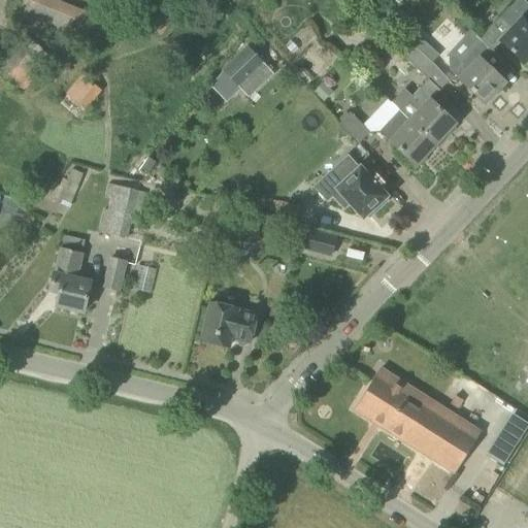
[(97,56),(109,25),(46,0),(23,0),(13,23),(97,56)]
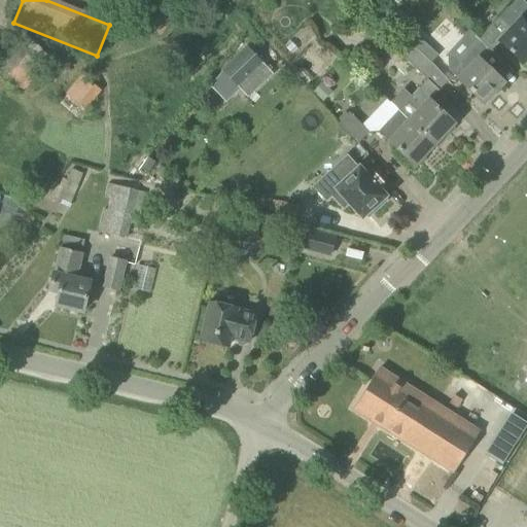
[(160,35),(178,14),(190,0),(154,0),(152,2),(139,18),(160,35)]
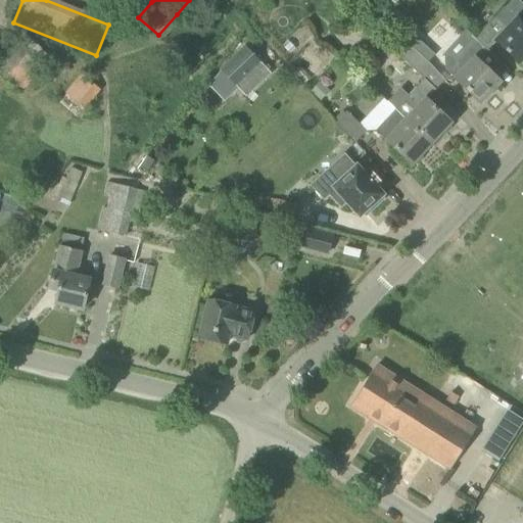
[(507,30),(495,41),(504,49),(519,63),(520,62),(522,64),(522,4),(519,0),(513,0),(495,17),(495,18),(507,30)]
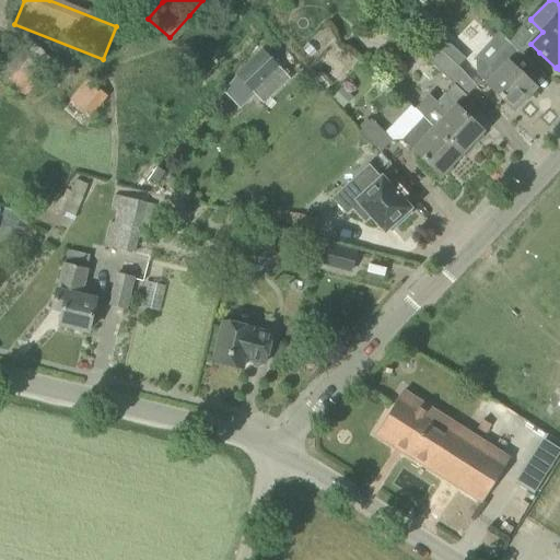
[(465,59),(416,13),(409,21),(439,48),(458,67),(465,59)]
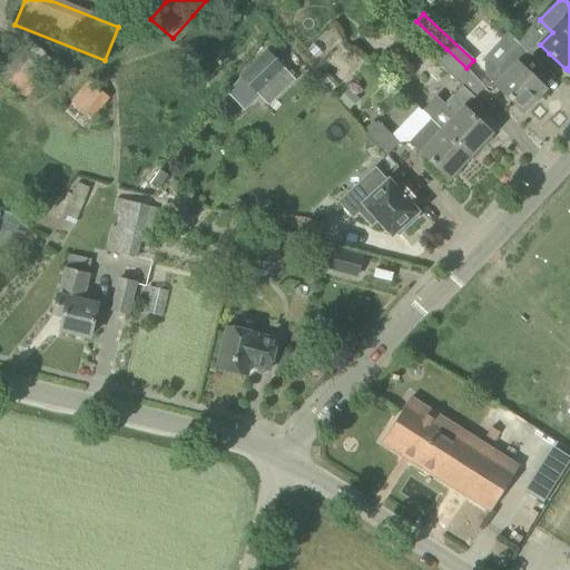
[(58,66),(28,33),(0,59),(0,74),(22,98),(58,66)]
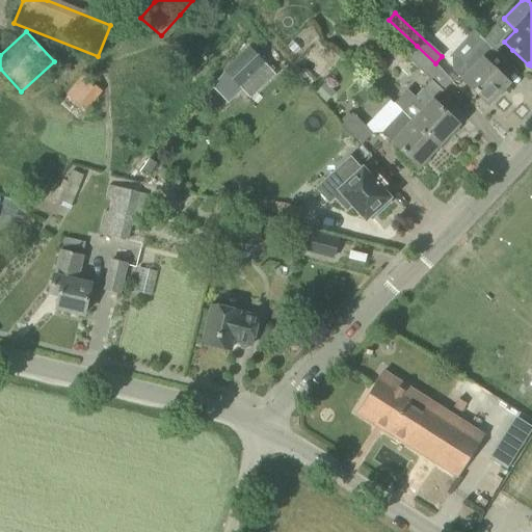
[(501,76),(511,64),(485,41),(474,31),(452,54),(453,72),(489,105),(509,84),(501,76)]
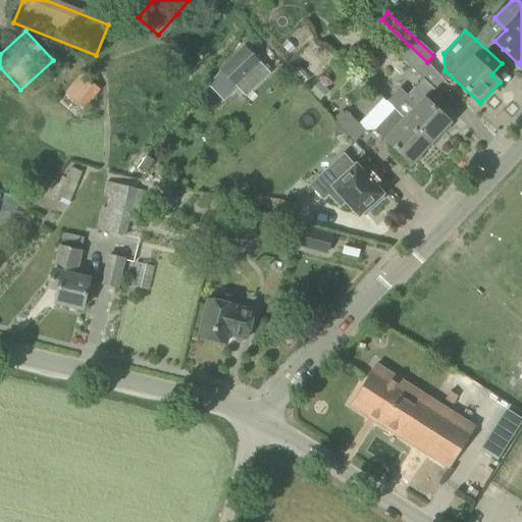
[(260,63),(244,45),(218,69),(236,87),(260,63)]
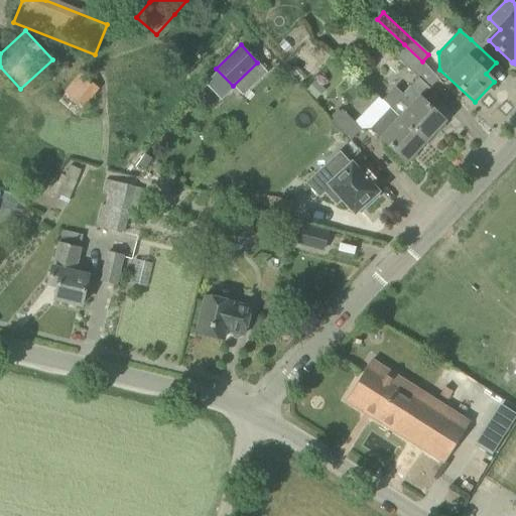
[(404,44),(394,55),(411,73),(422,61),(404,44)]
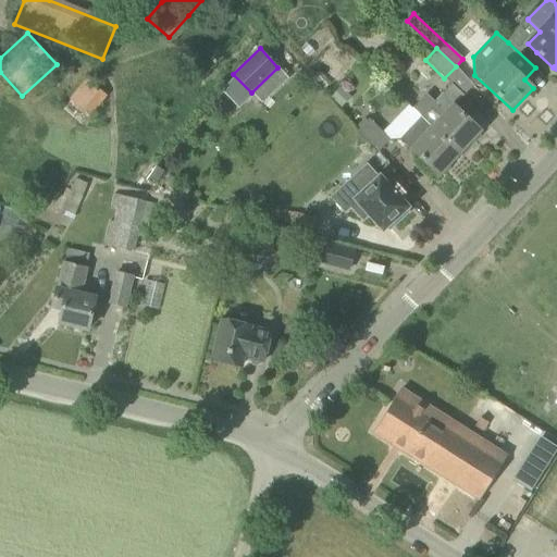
[(88,116),(107,96),(88,81),(71,101),(88,116)]
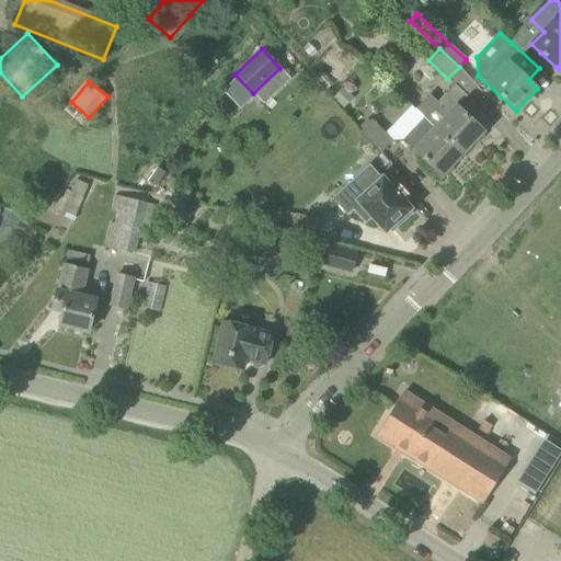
[(428,94),(414,110),(424,118),(424,117),(464,153),(483,132),(457,107),(467,96),(455,86),(437,103),(428,94)]
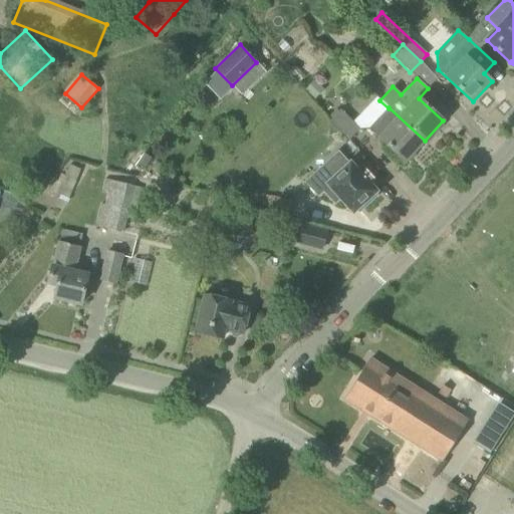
[(314,99),(323,89),(315,81),(306,90),(314,99)]
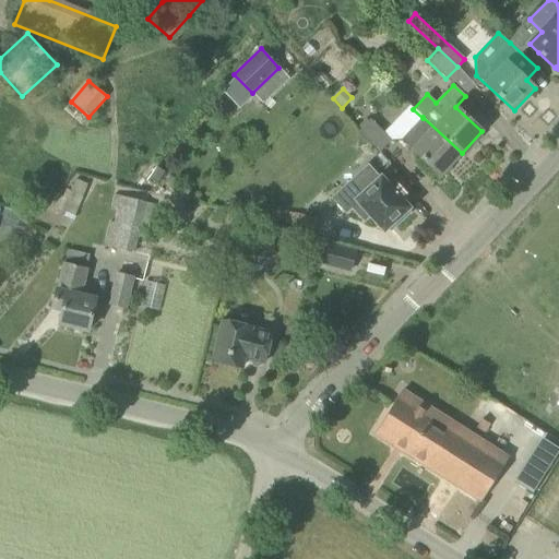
[(462,153),(423,117),(423,118),(402,140),(440,176),(462,153)]
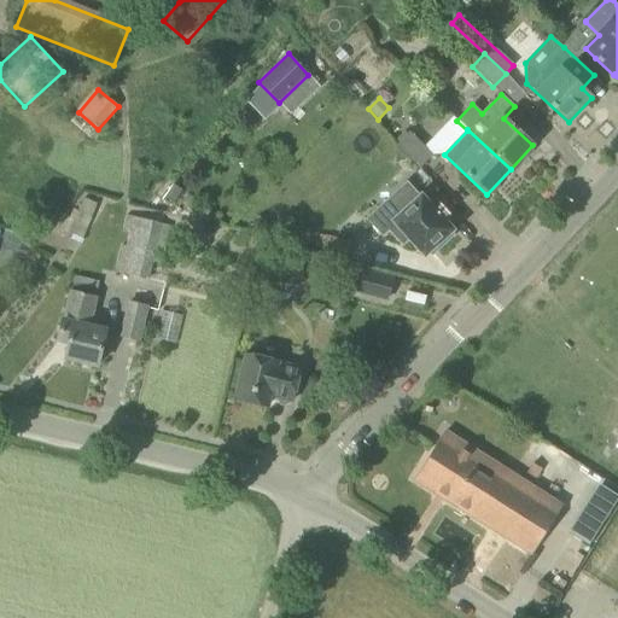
[(420,168),(432,155),(409,132),(397,145),(420,168)]
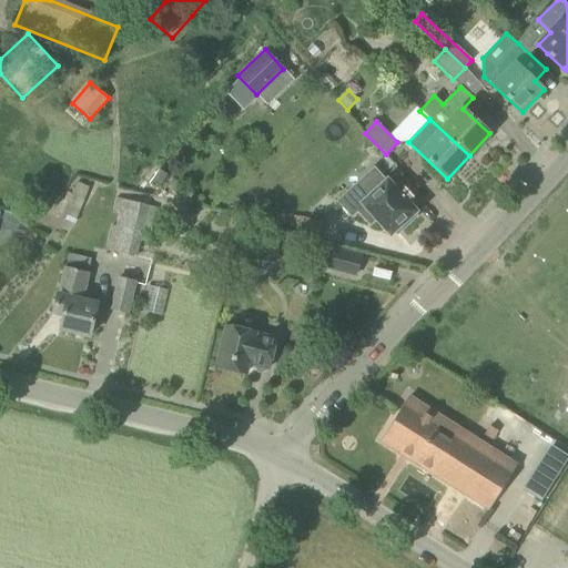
[(156,168),(151,176),(160,182),(165,174),(156,168)]
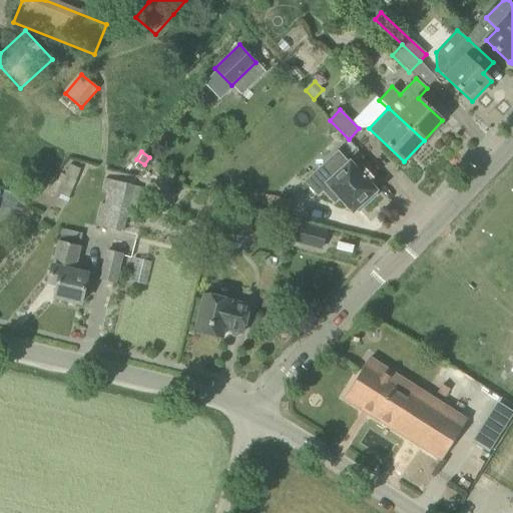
[(323,189),(335,202),(340,197),(353,212),(363,202),(365,205),(375,196),(376,191),(350,163),(333,178),(323,167),(307,182),(318,194),(323,189)]
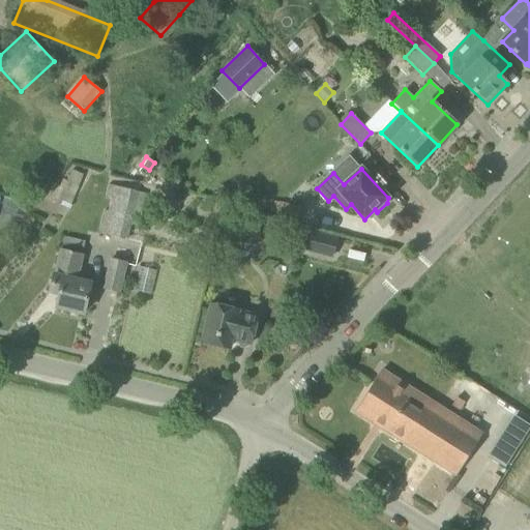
[(67,181),(58,205),(70,209),(79,185),(80,185),(84,175),(72,170),(67,181)]
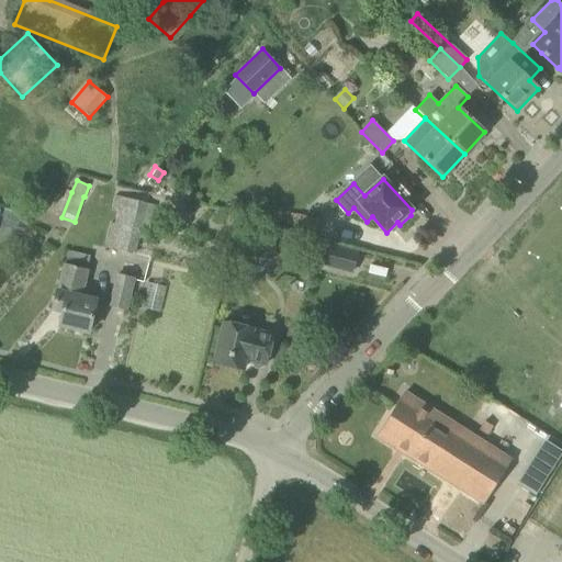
[(154,205),(120,199),(114,225),(111,224),(107,248),(135,254),(137,240),(146,243),(154,205)]
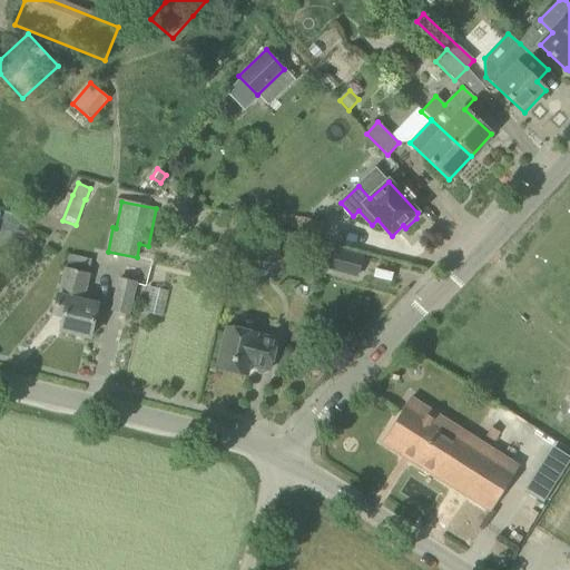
[(313,222),(310,233),(322,236),(325,224),(313,222)]
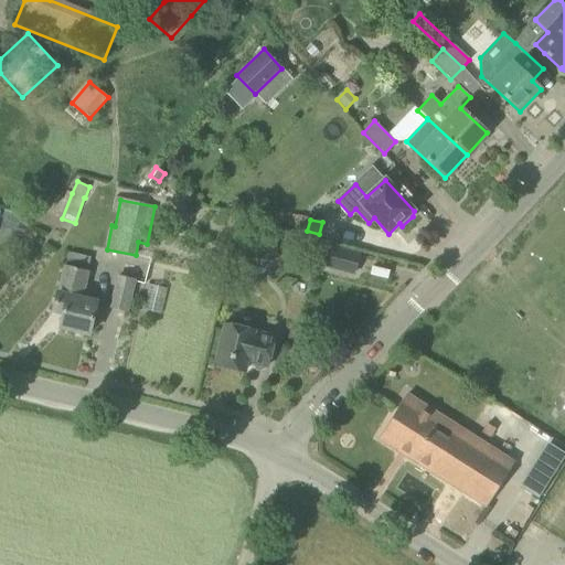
[(353,275),(359,253),(318,242),(312,265),(353,275)]
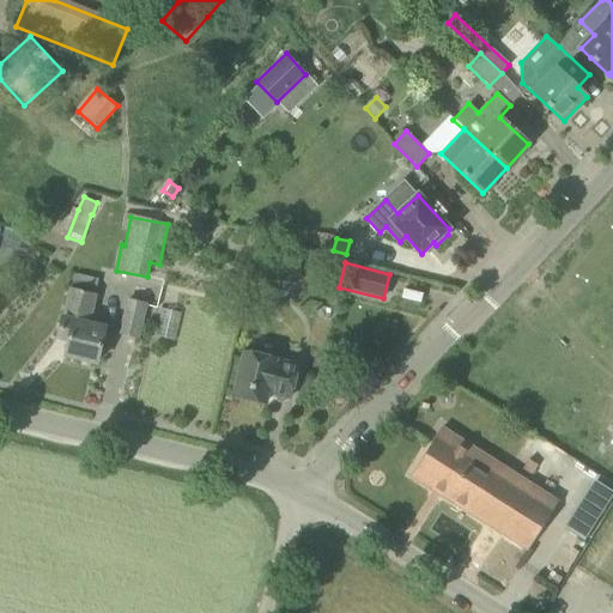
[(278,265),(266,265),(266,275),(279,275),(278,265)]
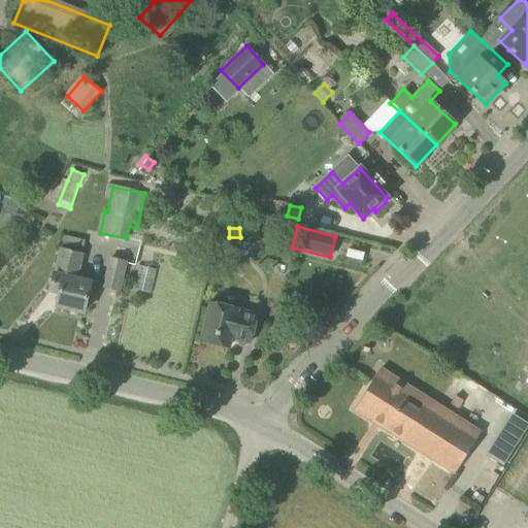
[(76,279),(81,254),(85,240),(65,235),(56,273),(55,273),(50,292),(59,294),(56,306),(84,312),(91,283),(76,279)]
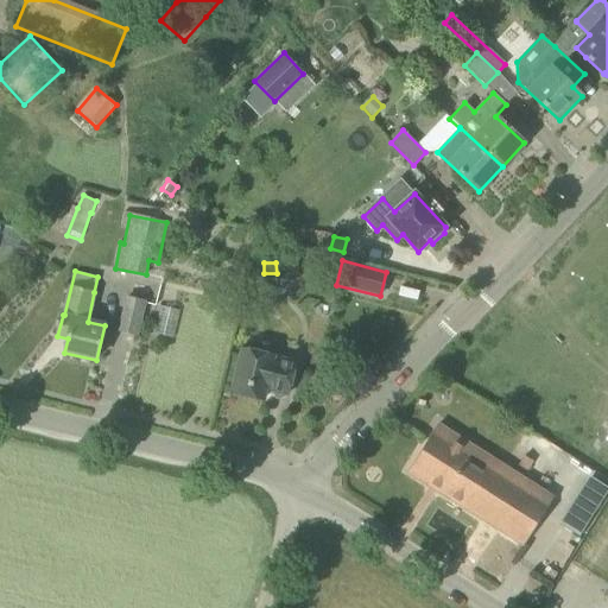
[(138,335),(145,303),(127,298),(119,330),(138,335)]
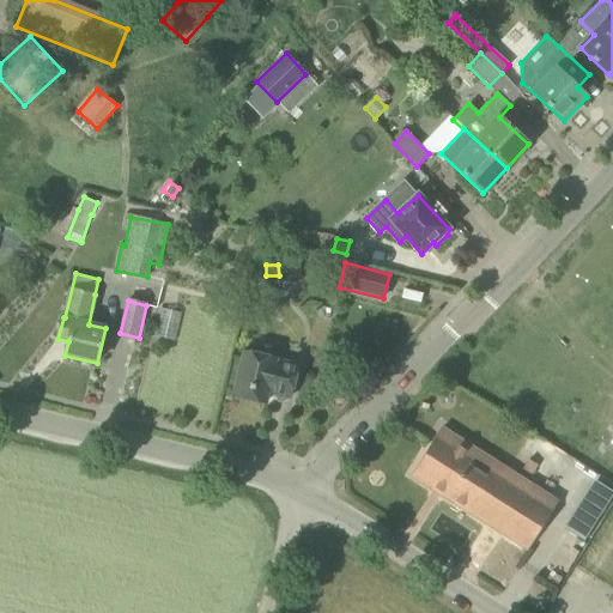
[(393,338),(396,323),(387,321),(383,335),(393,338)]
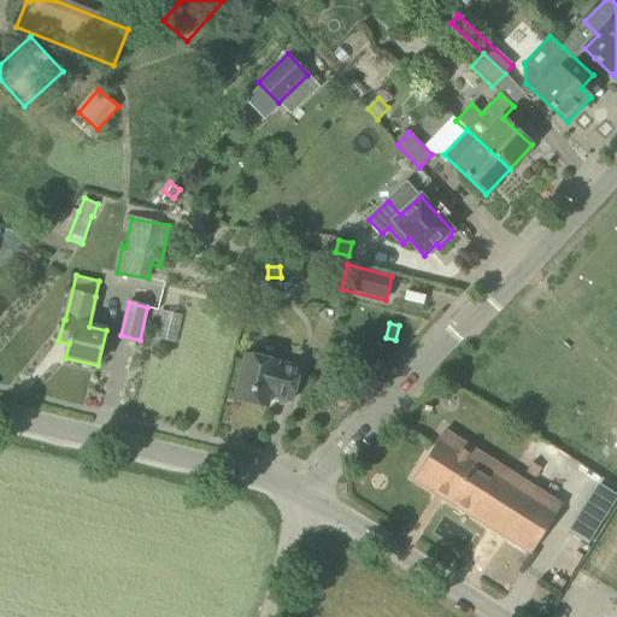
[(245,354),(236,399),(268,406),(270,395),(276,397),(275,399),(280,405),(286,406),(291,403),(292,400),(292,401),(300,369),(277,363),(277,362),(245,354)]
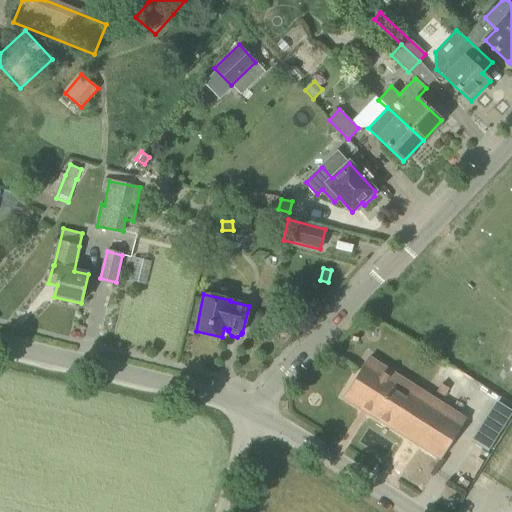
[(347,392),(344,397),(358,405),(361,401),(377,411),(374,416),(440,457),(463,421),(392,376),(387,384),(362,368),(347,392)]
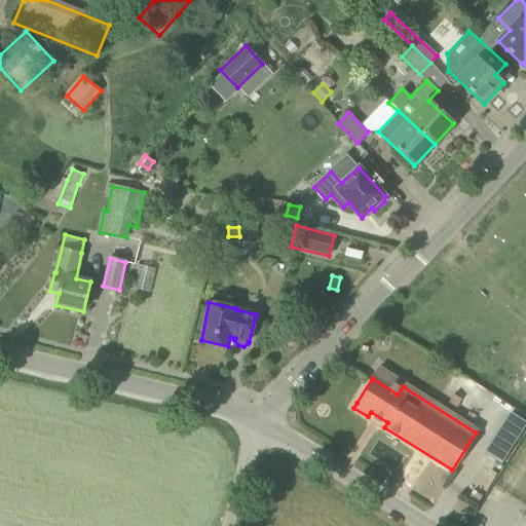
[(453,398),(447,407),(455,411),(461,403),(453,398)]
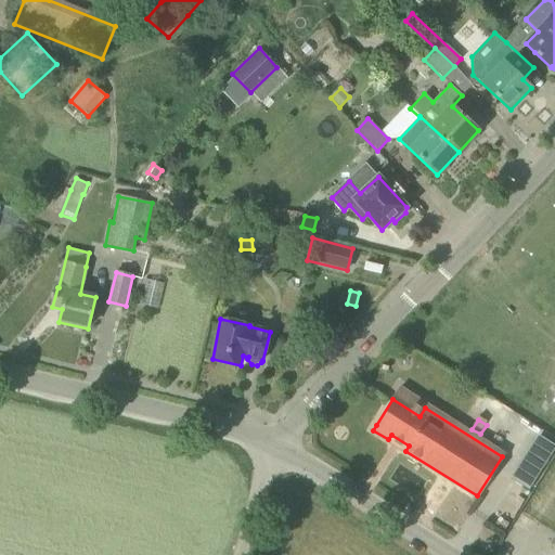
[(534,442),(520,466),(540,478),(554,454),(534,442)]
